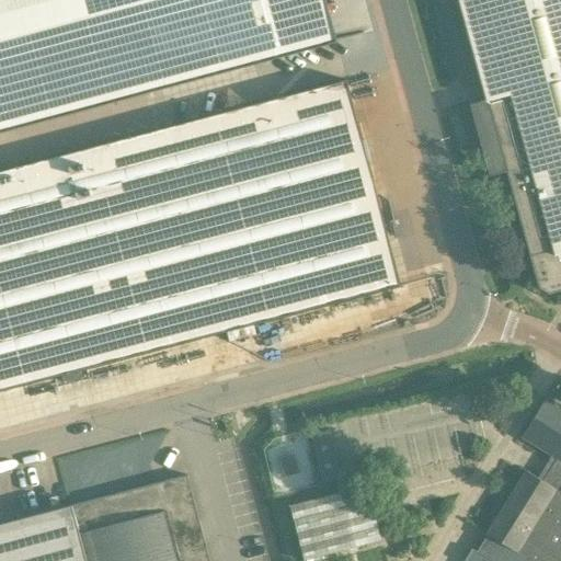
[(0,0),(0,130),(335,41),(323,0),(0,0)]
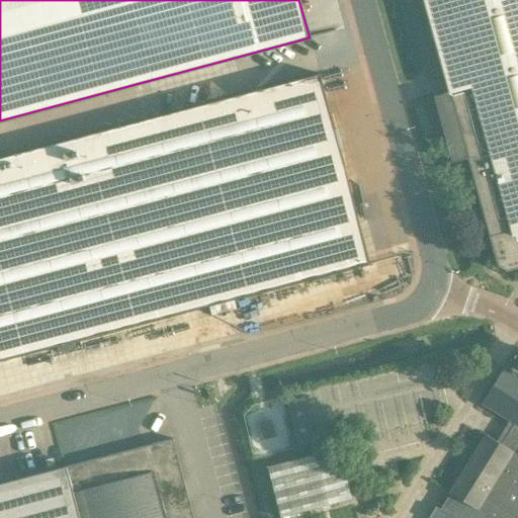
[(517,0),(423,0),(448,92),(432,96),(450,162),(466,158),(496,265),(506,271),(517,267),(517,0)]
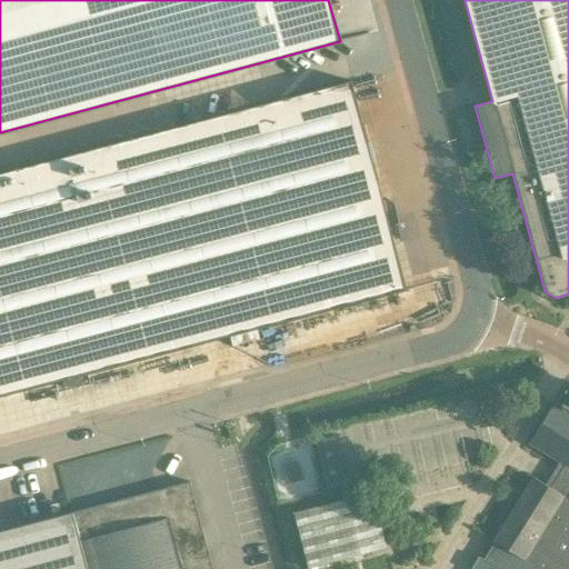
[(81,382),(79,375),(405,289),(350,81),(0,173),(0,396),(61,380),(63,387),(81,382)]
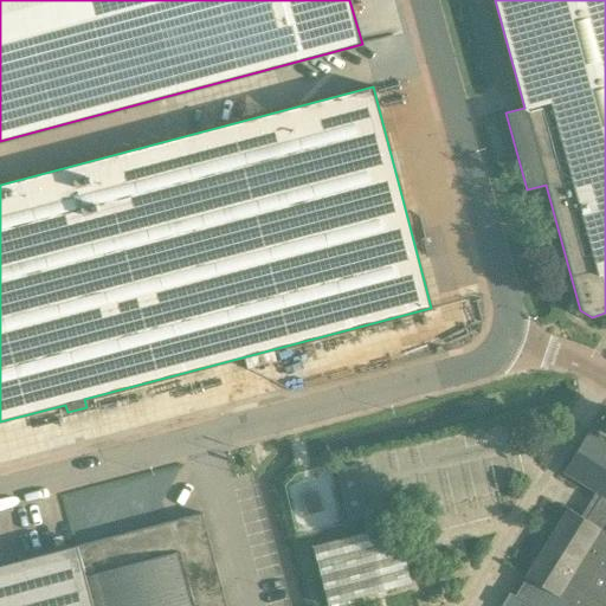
[(585,436),(562,471),(600,495),(585,519),(567,508),(524,577),(553,594),(546,605),(530,605),(509,593),(501,605),(605,605),(605,439),(588,429),(585,436)]
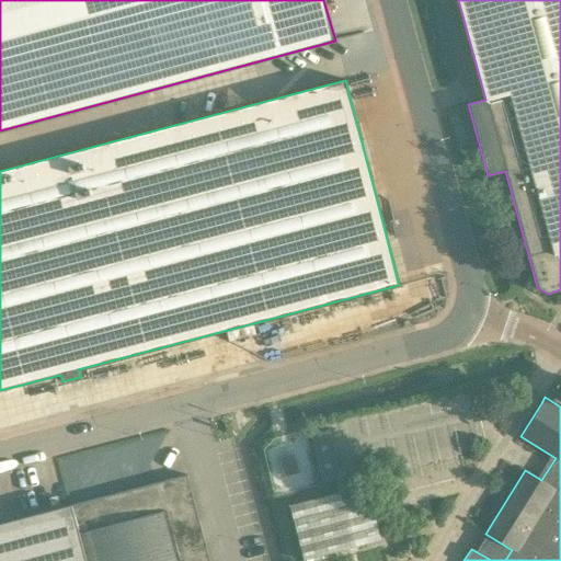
[(333,425),(307,432),(319,485),(345,480),(333,425)]
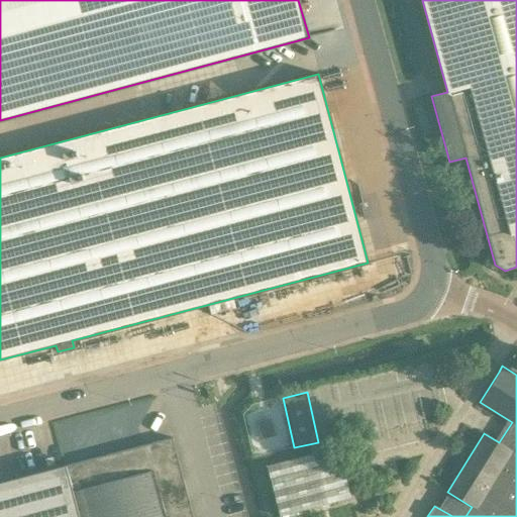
[(256,422),(260,439),(273,436),(270,419),(256,422)]
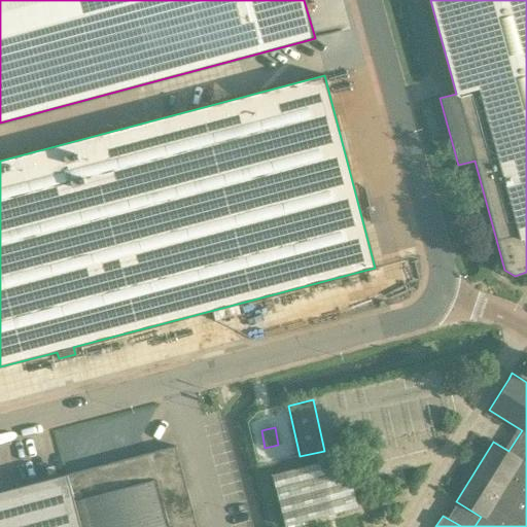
[(0,526),(198,526),(175,448),(0,491),(0,526)]
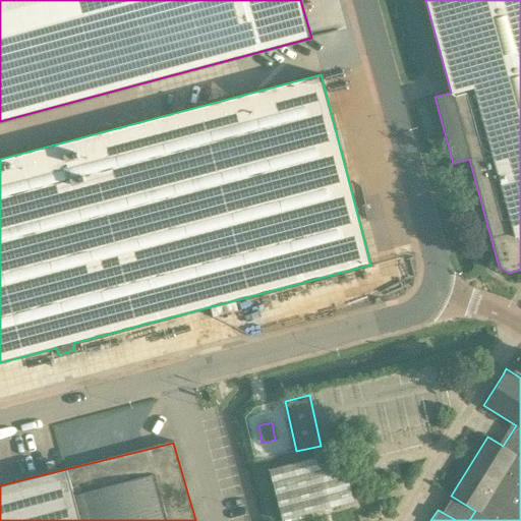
[(340,451),(268,469),(281,520),(353,502),(340,451)]
